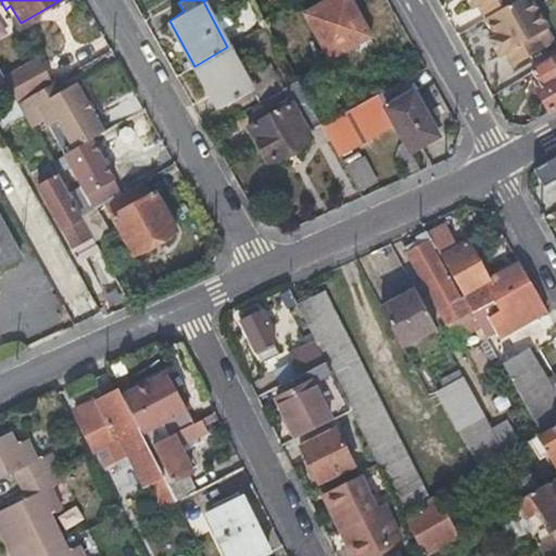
[(369,37),(349,0),(329,0),(303,14),(328,60),(369,37)]
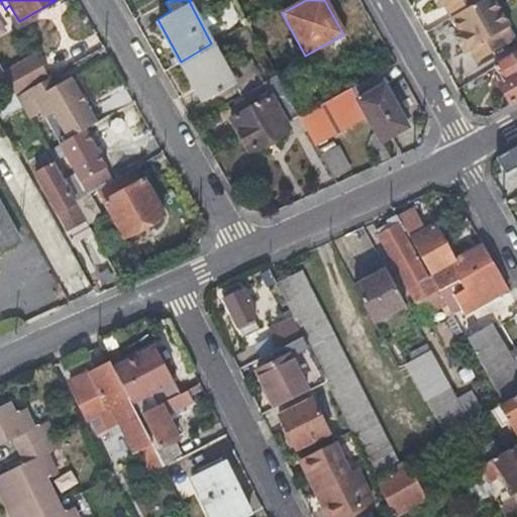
[(443,4),(450,16),(478,0),(433,0),(438,7),(443,4)]
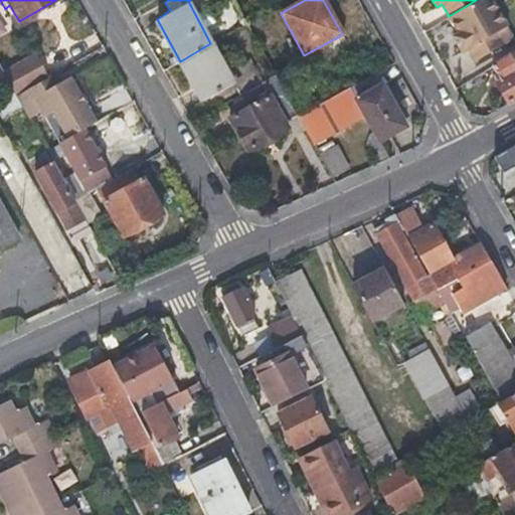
[(476,0),(449,16),(457,32),(453,35),(462,50),(466,48),(473,60),(504,42),(497,31),(507,25),(492,0),(476,0)]
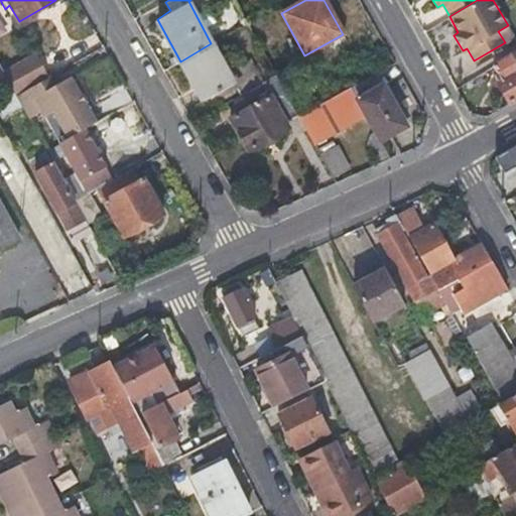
[(233,85),(211,43),(180,61),(204,101),(233,85)]
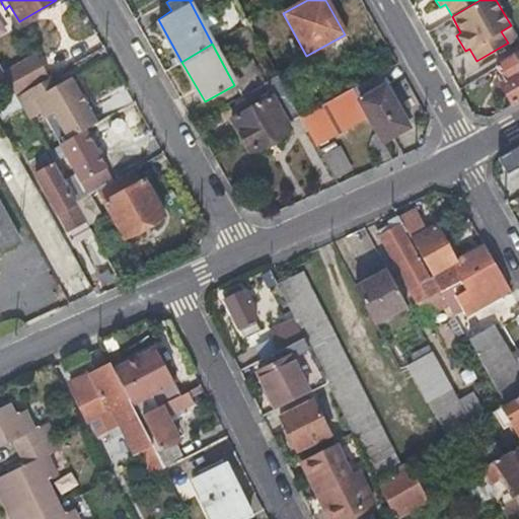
[(503,89),(513,103),(518,99),(518,51),(495,66),(508,86),(503,89)]
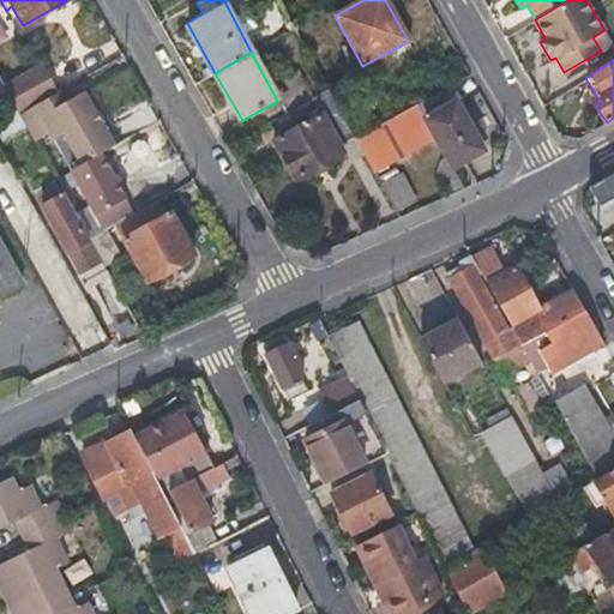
[(4,88),(10,100),(18,114),(52,96),(36,68),(4,88)]
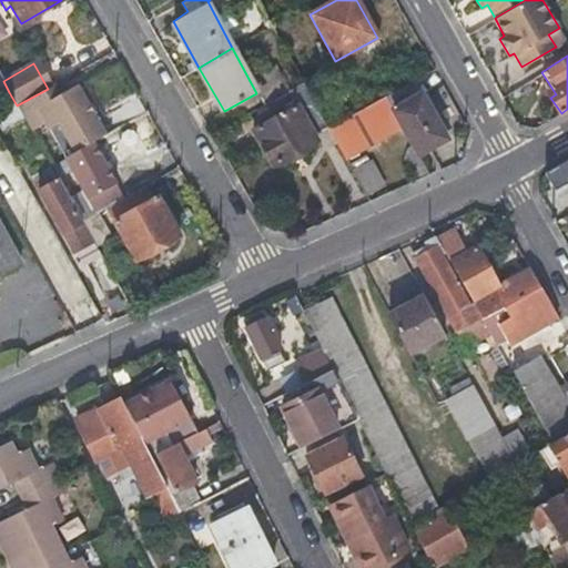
[(0,90),(4,95),(9,92),(3,81),(0,74),(0,90)]
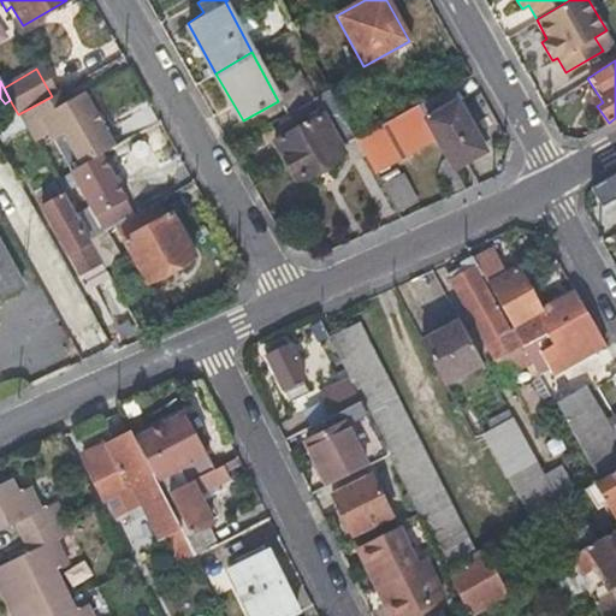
[(338,146),(355,137),(329,89),(312,99),(323,114),(298,129),(294,123),(284,128),(288,134),(276,141),(297,182),(343,155),(338,146)]
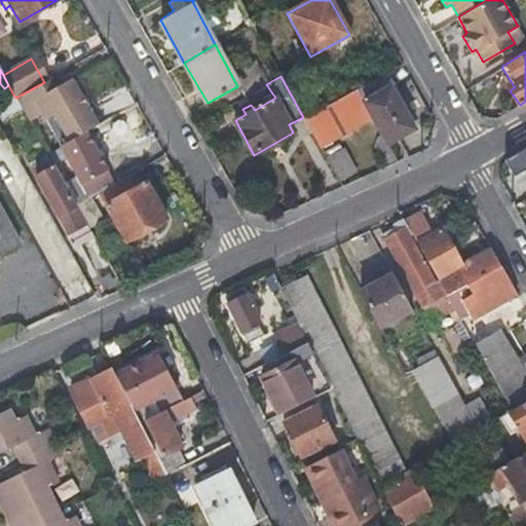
[(44,82),(15,98),(23,110),(34,103),(44,120),(54,114),(70,142),(87,133),(98,127),(71,78),(51,89),(47,80),(44,82)]
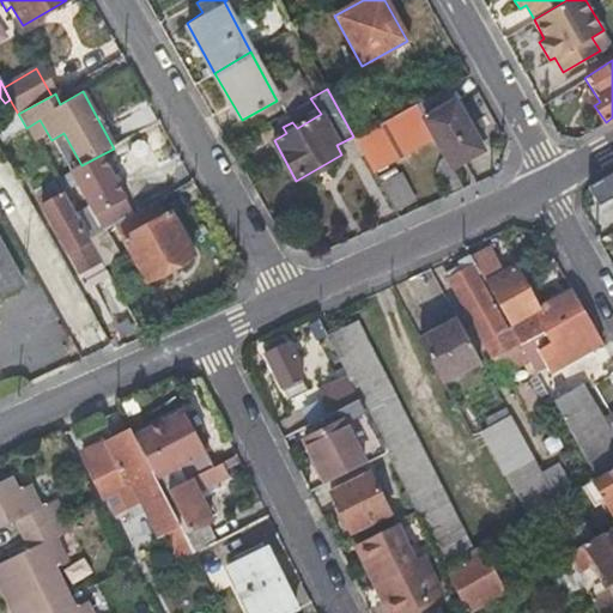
[(424,116),(416,104),(354,138),(372,170),(432,138),(449,168),(493,145),(465,95),(424,116)]
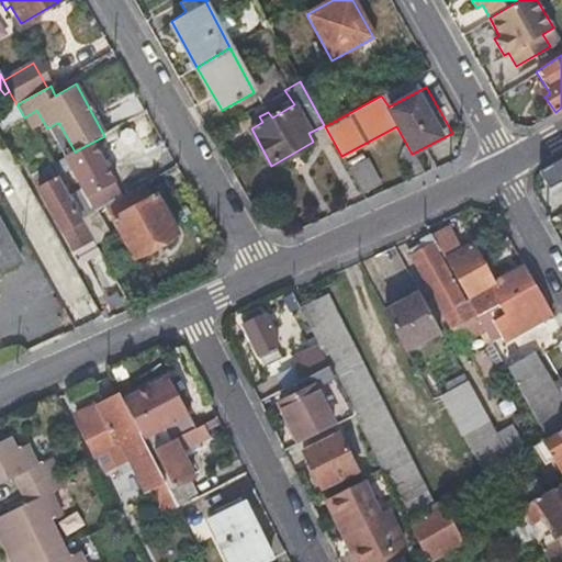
[(94,213),(97,212),(107,205),(122,197),(93,142),(75,152),(64,157),(94,213)]
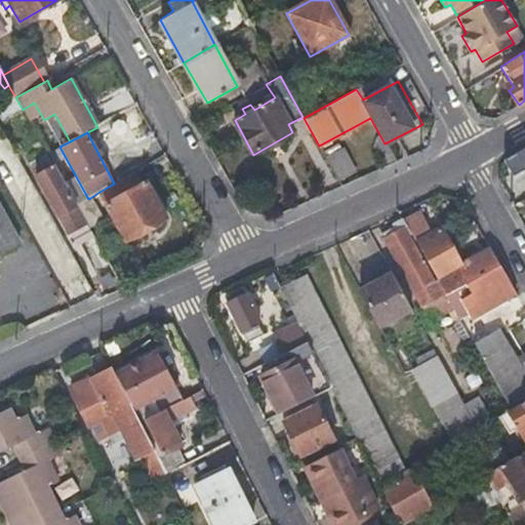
[(346,146),(327,154),(339,180),(358,171),(346,146)]
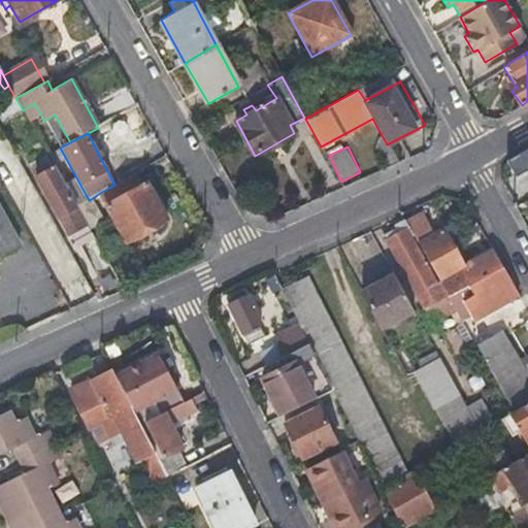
[(527,149),(508,161),(517,176),(527,169),(527,149)]
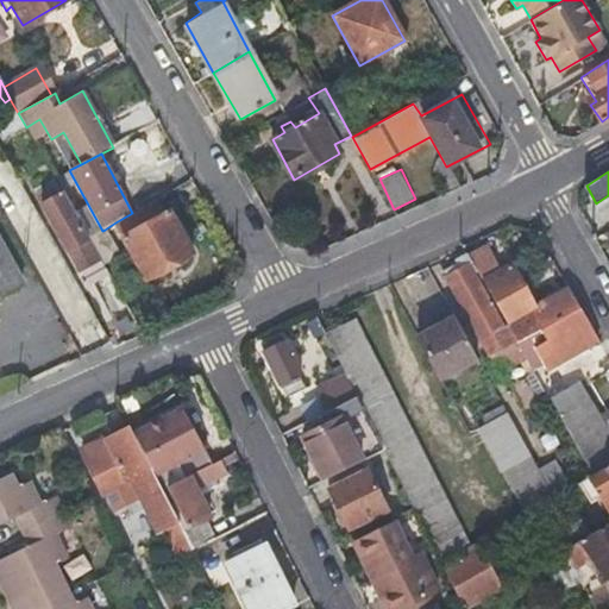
[(79,271),(100,258),(88,238),(63,193),(41,205),(79,271)]
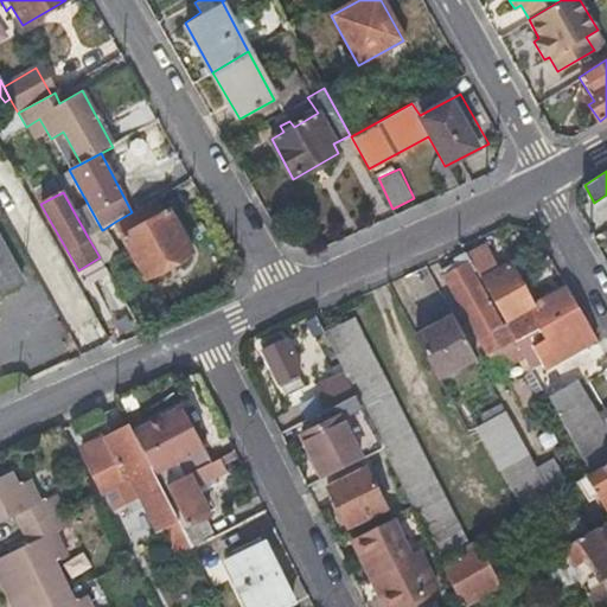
[(161,215),(153,200),(132,212),(115,222),(146,278),(190,253),(167,212),(161,215)]
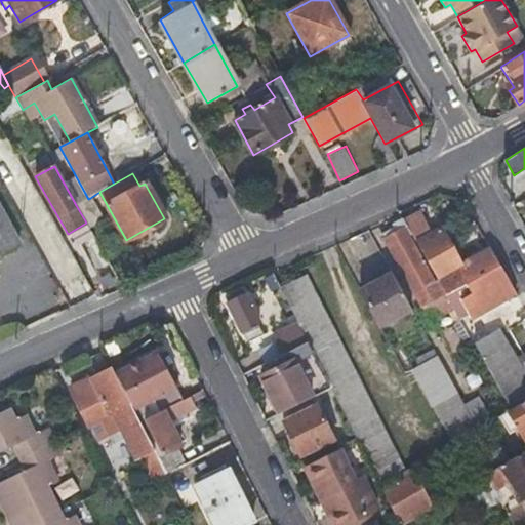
[(86,223),(89,229),(104,220),(90,198),(88,199),(76,205),(86,223)]
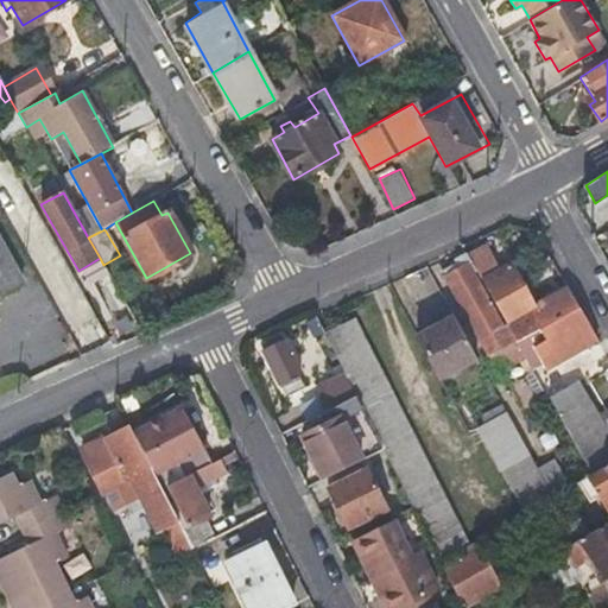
[(0,293),(20,283),(0,246),(0,293)]
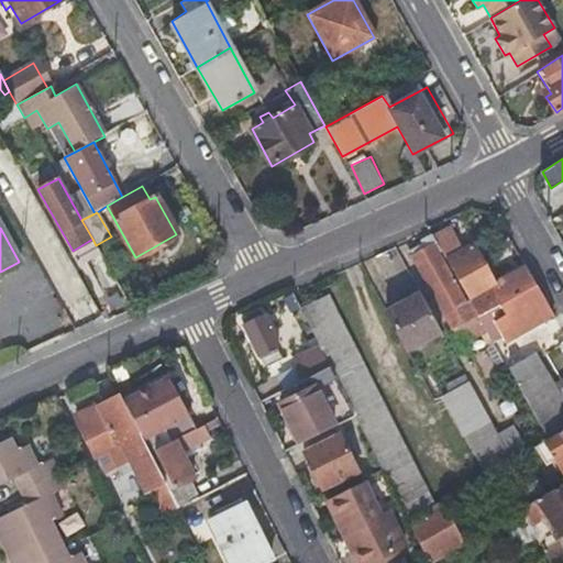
[(537,285),(526,265),(495,284),(473,244),(449,260),(478,310),(482,316),(487,312),(501,305),(537,285)]
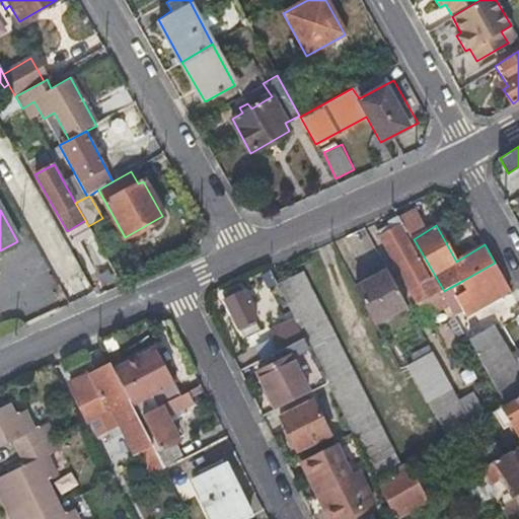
[(415,292),(433,281),(401,226),(383,236),(415,292)]
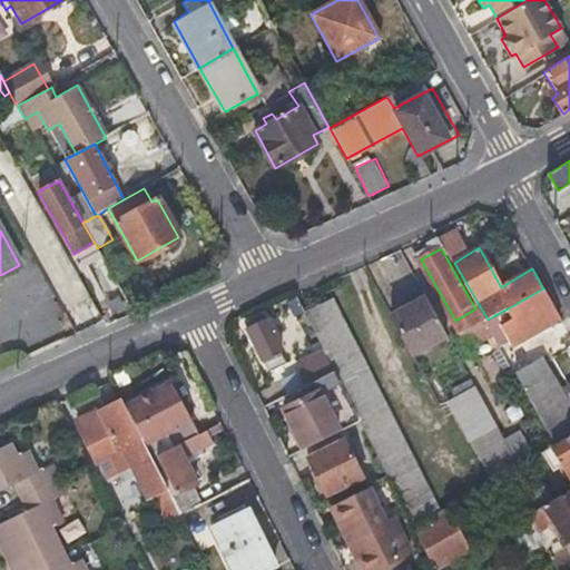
[(512,343),(560,316),(543,288),(508,308),(512,317),(502,323),(512,343)]
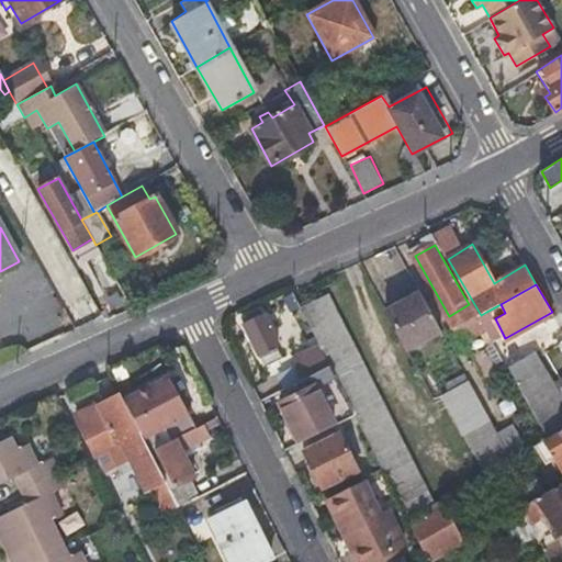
[(444,332),(423,292),(389,311),(404,339),(409,350),(444,332)]
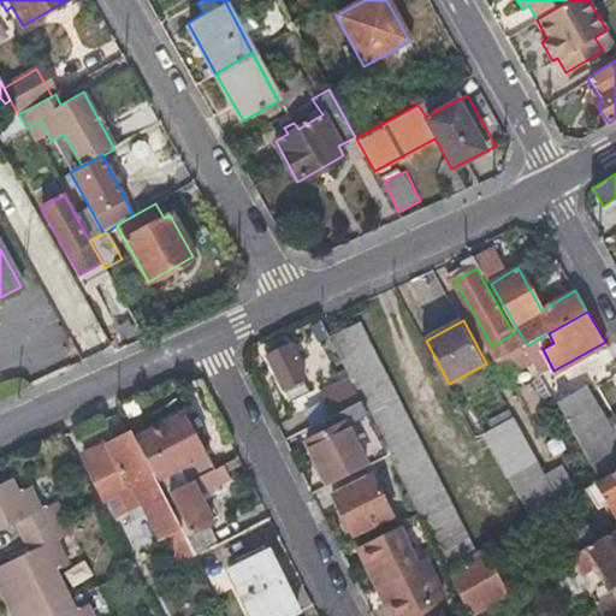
[(362,324),(333,336),(355,379),(365,401),(377,425),(392,455),(421,511),(433,535),(446,563),(475,548),(362,324)]
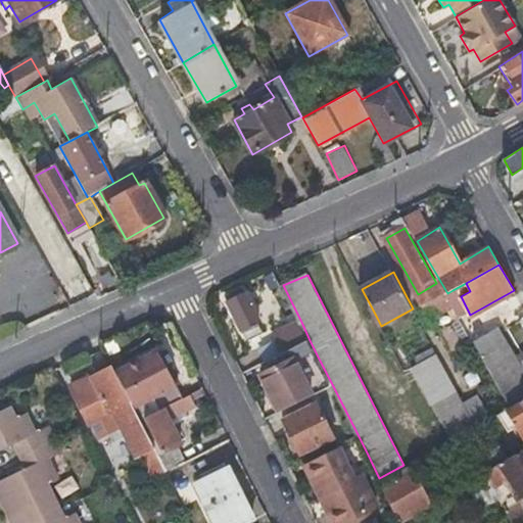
[(430,316),(453,303),(447,293),(444,288),(422,301),(430,316)]
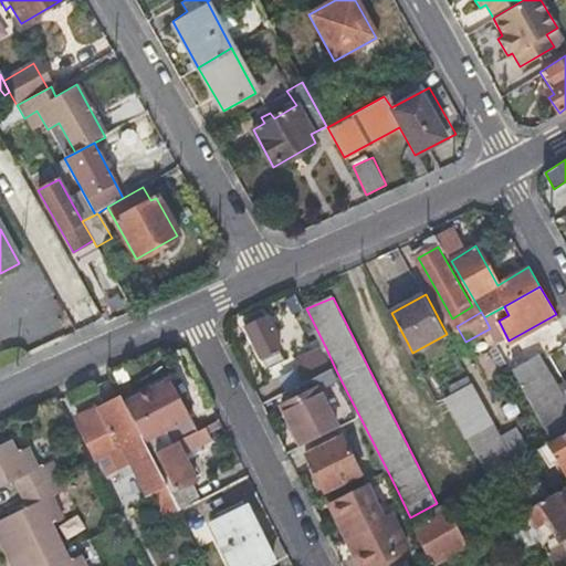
[(484,317),(490,328),(495,325),(490,314),(484,317)]
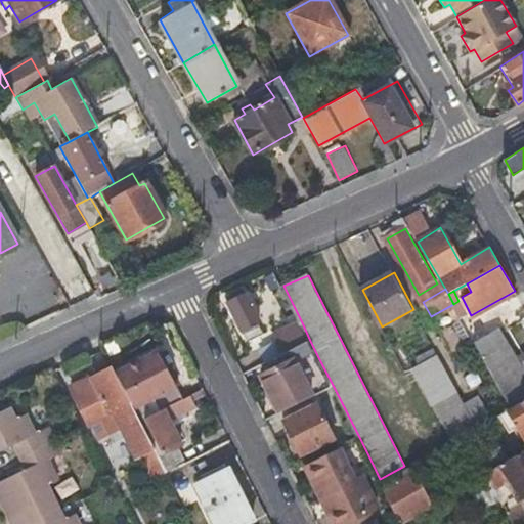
[(249,341),(267,332),(248,293),(229,302),(249,341)]
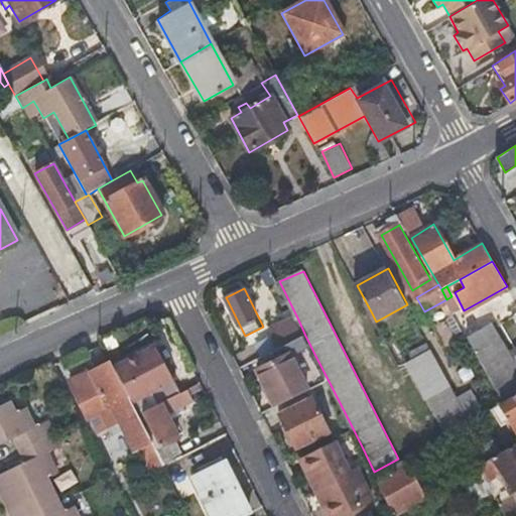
[(281,348),(305,336),(297,317),(273,330),(281,348)]
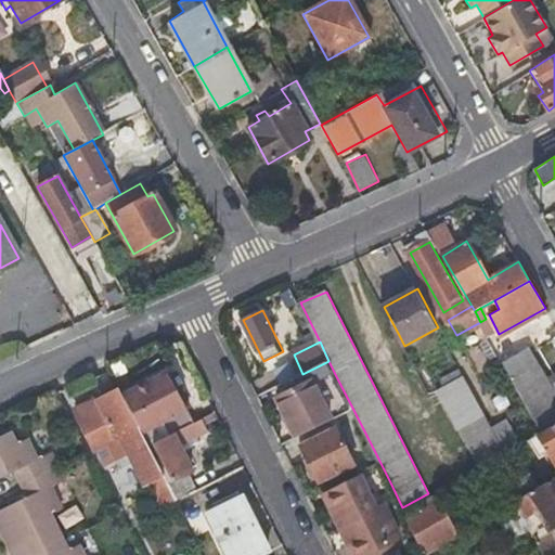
[(542,429),(554,422),(554,392),(528,346),(502,360),(542,429)]
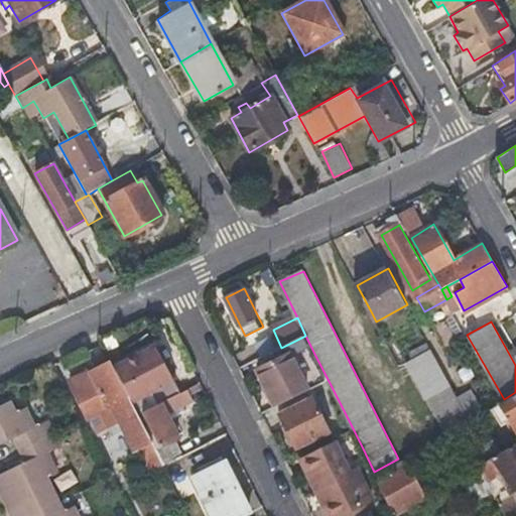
[(281,348),(273,352),(279,365),(262,374),(278,405),(329,381),(315,356),(305,336),(281,348)]
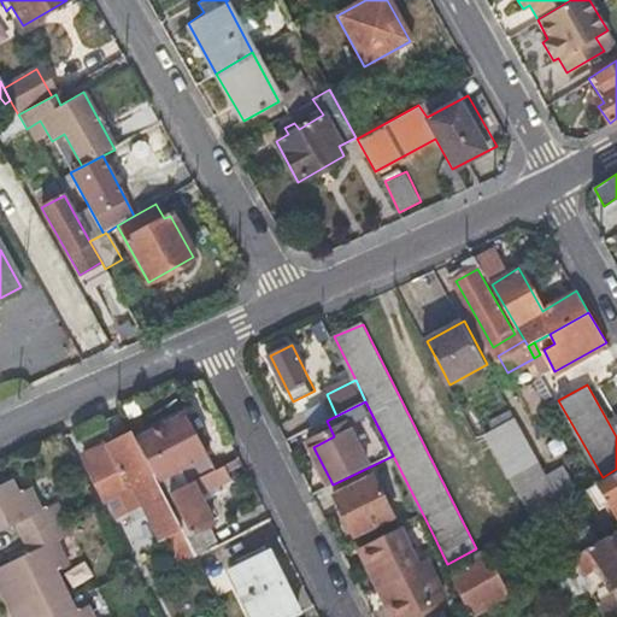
[(136,438),(165,495),(170,493),(215,471),(184,413),(136,438)]
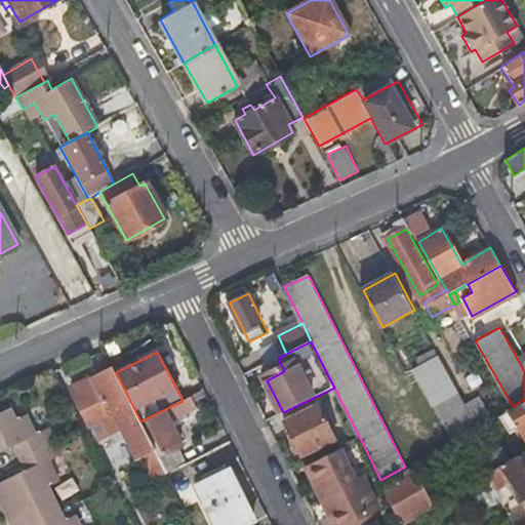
[(479,426),(467,403),(440,357),(416,370),(436,407),(439,406),(456,438),(465,433),(479,426)]
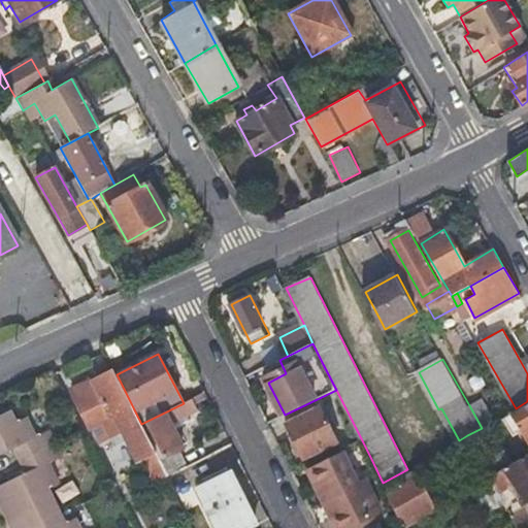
[(117,374),(113,369),(72,389),(91,427),(114,416),(141,467),(146,464),(158,458),(141,424),(117,374)]
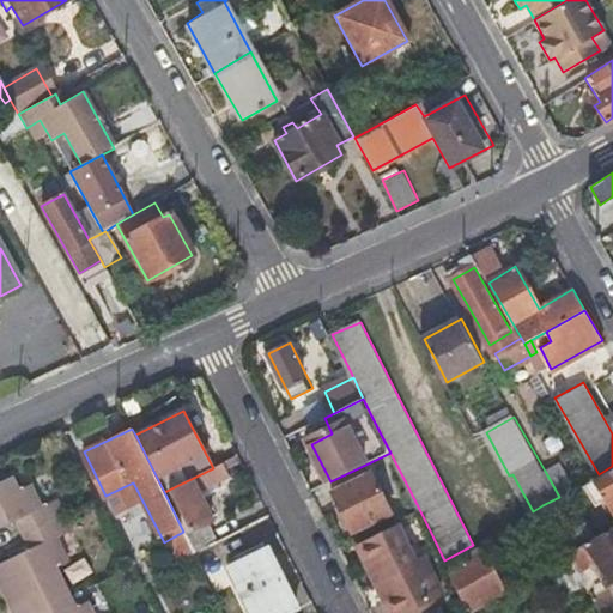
[(230,477),(223,463),(213,468),(169,490),(189,530),(207,522),(211,521),(196,493),(230,477)]
